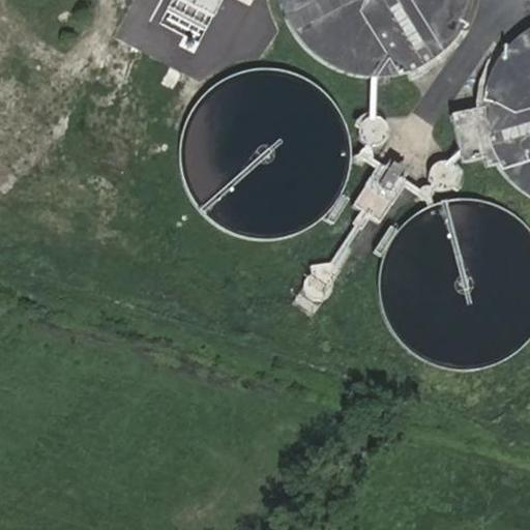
[(477,0),(280,0),(283,9),(287,20),(296,37),(308,52),(324,64),(342,74),(360,79),(381,80),(403,78),(421,71),(438,61),(451,50),(463,36),(473,18),(478,0),(477,0)]
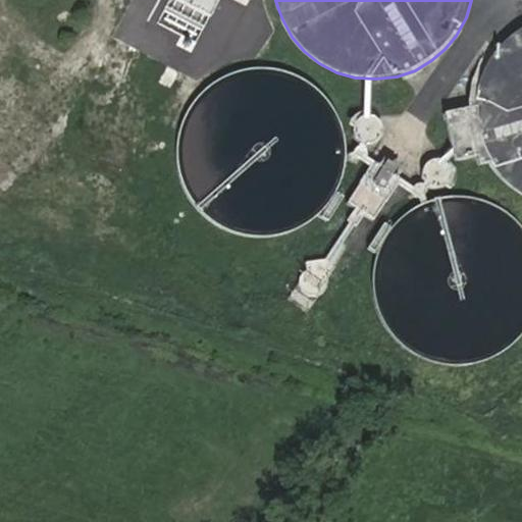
[(478,90),(476,109),(478,128),(484,147),(492,162),(505,177),(519,190),(521,191),(521,27),(521,28),(513,33),(505,41),(497,49),(491,57),(483,72),(478,90)]
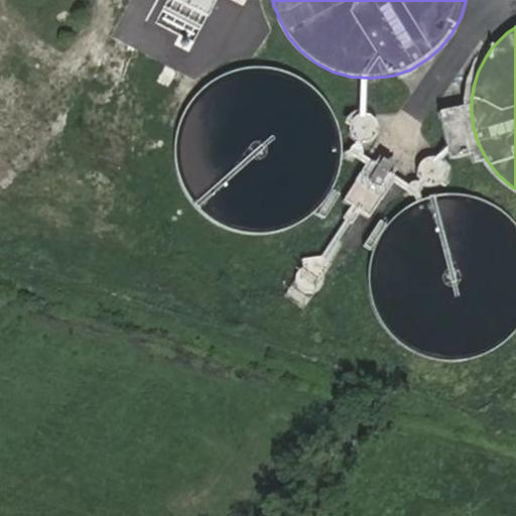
[(340,167),(342,150),(340,133),(335,118),(328,105),(316,92),(304,82),(292,75),(275,70),(261,69),(245,70),(230,74),(215,82),(203,92),(191,105),(184,118),(179,133),(177,150),(179,167),(184,182),(190,195),(202,209),(213,218),(227,226),(244,231),(258,232),(272,231),(289,227),(303,220),(316,209),(328,196),(335,182),(340,167)]
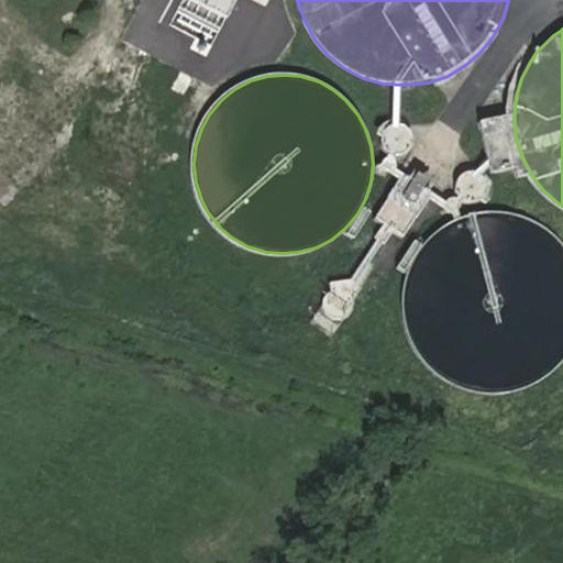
[(473,122),(476,173),(506,170),(503,120),(473,122)]
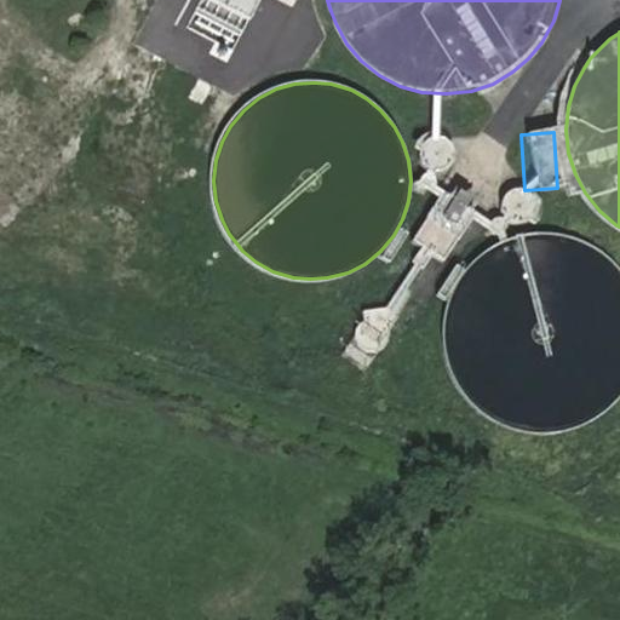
[(442,188),(405,245),(434,263),(470,206),(442,188)]
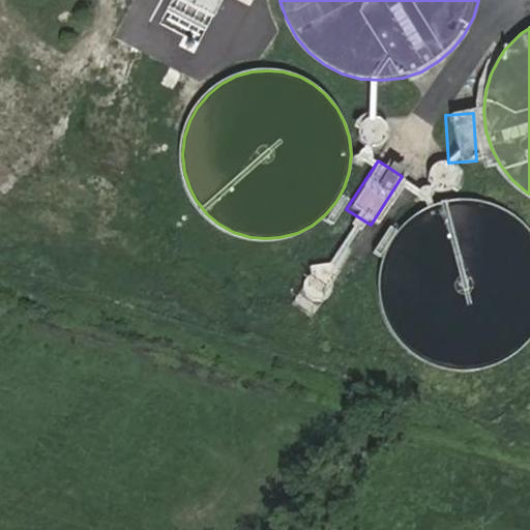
[(529,224),(527,222),(514,211),(499,203),(481,198),(465,197),(447,199),(432,204),(419,211),(405,223),(393,236),(385,253),(380,269),(379,286),(381,303),(386,319),(393,332),(405,346),(417,356),(432,364),(448,370),(467,372),(484,370),(500,365),(516,357),(527,348),(529,344),(529,224)]
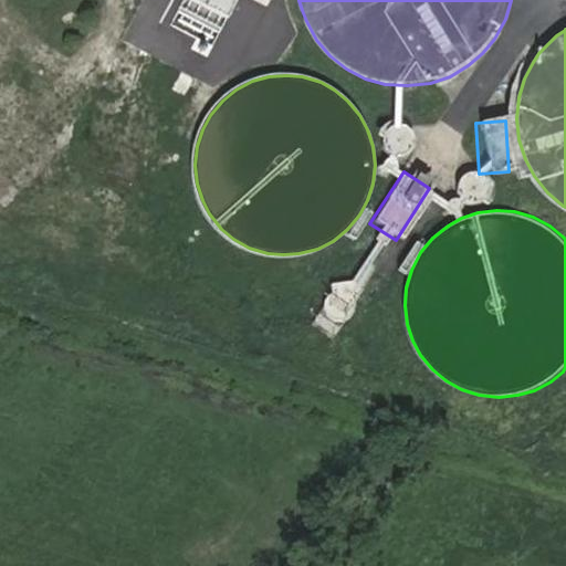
[(310,325),(335,337),(352,303),(326,291),(310,325)]
